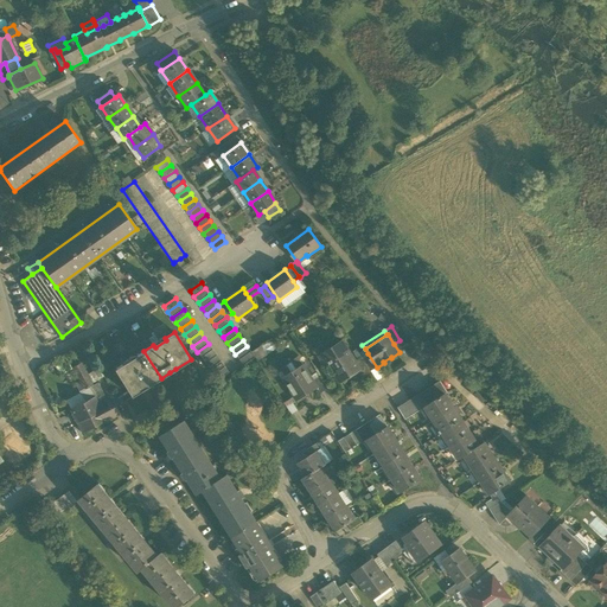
[(334,375),(340,383),(359,370),(360,370),(356,362),(343,342),(319,357),(326,366),(330,364),(336,374),(334,375)]
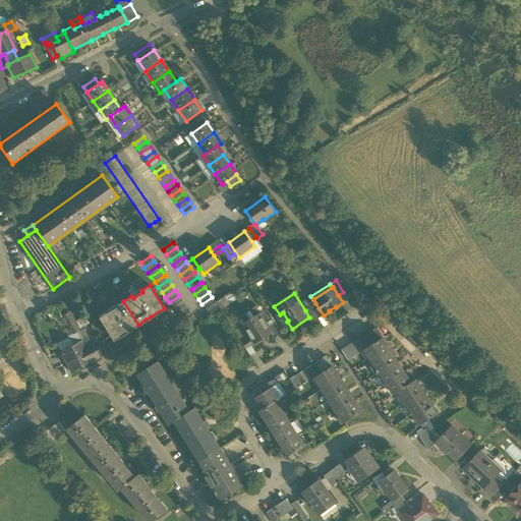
[(182,300),(179,295),(169,302),(172,307),(182,300)]
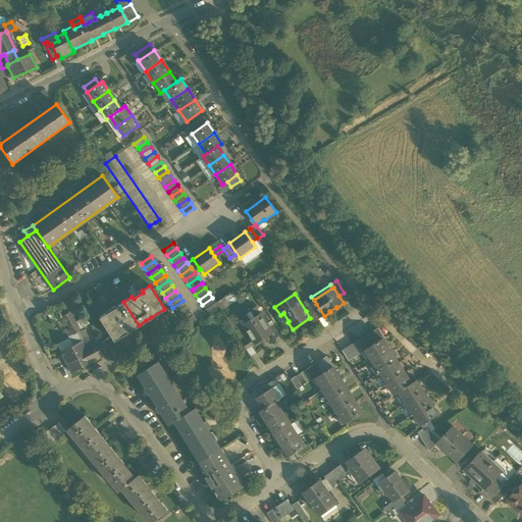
[(202,305),(206,310),(216,303),(212,298),(202,305)]
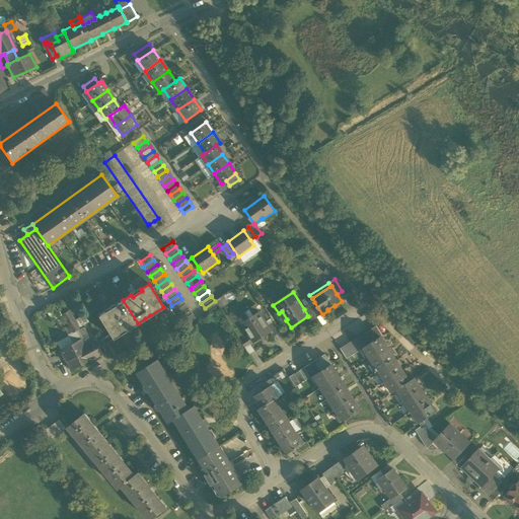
[(186,303),(181,299),(171,306),(175,310),(186,303)]
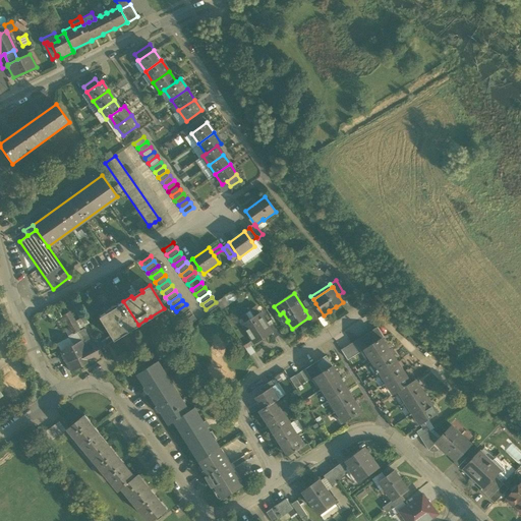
[(125,333),(138,325),(123,301),(115,306),(117,308),(107,314),(106,312),(98,317),(112,341),(120,336),(125,333)]
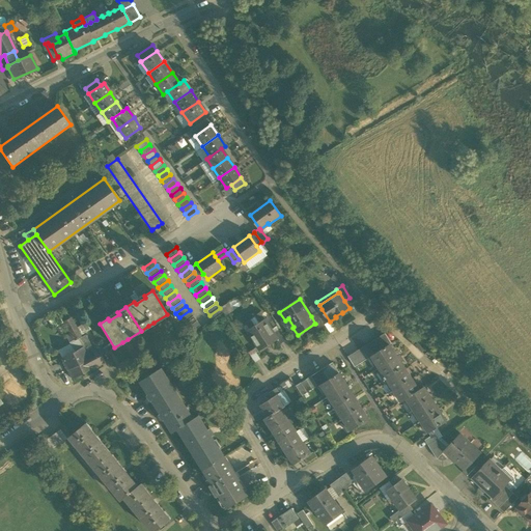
[(223,312),(220,308),(210,315),(213,319),(223,312)]
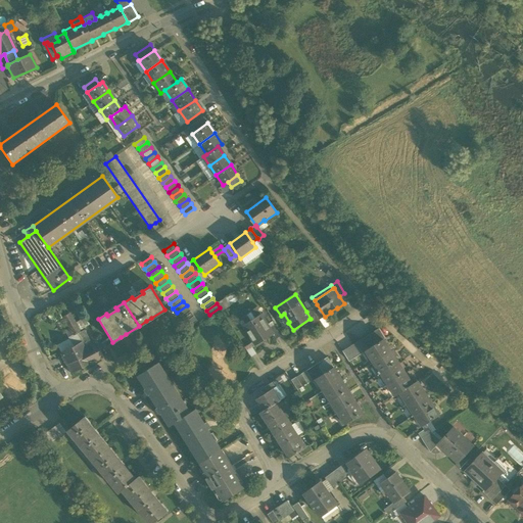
[(312,307),(320,320),(325,317),(317,304),(312,307)]
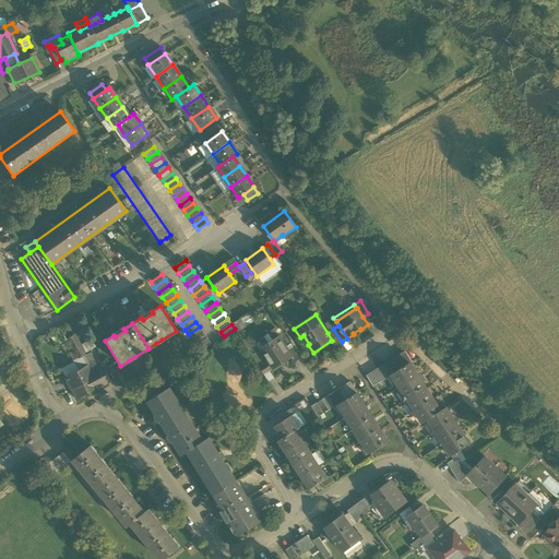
[(203,332),(200,326),(189,334),(192,340),(203,332)]
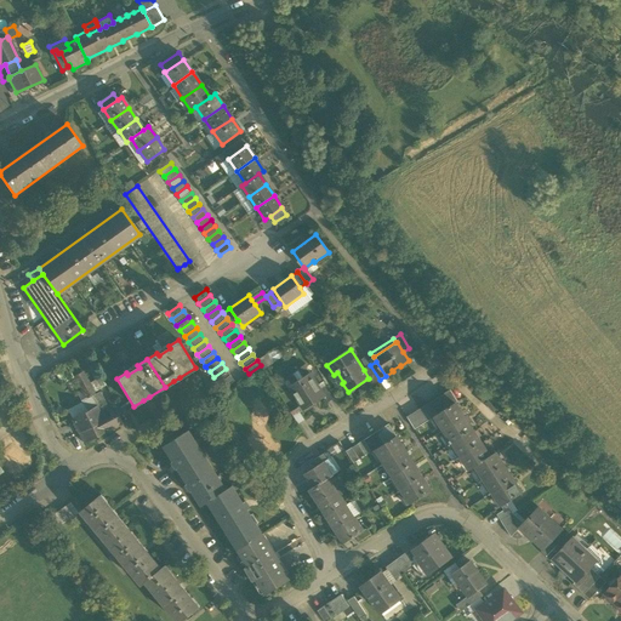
[(368,379),(372,386),(380,381),(380,380),(370,365),(364,370),(369,379),(368,379)]
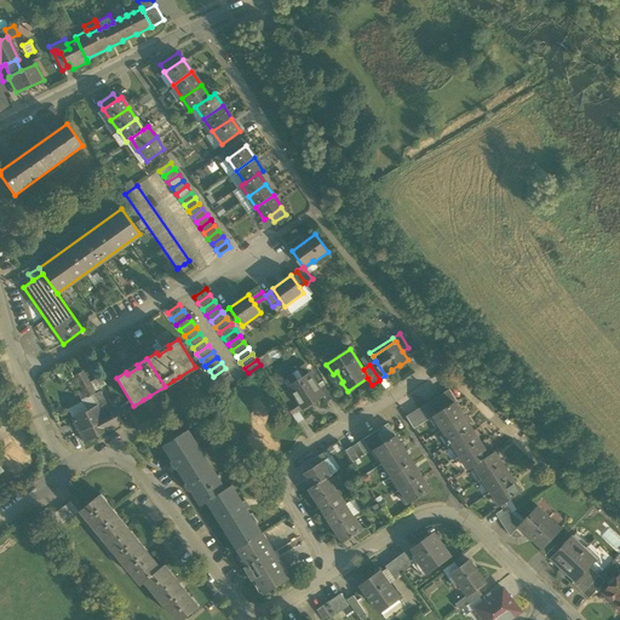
[(317,384),(309,372),(304,366),(287,377),(288,379),(291,384),(288,385),(302,405),(304,409),(305,411),(313,406),(311,405),(315,403),(315,402),(323,397),(325,396),(320,389),(317,384)]
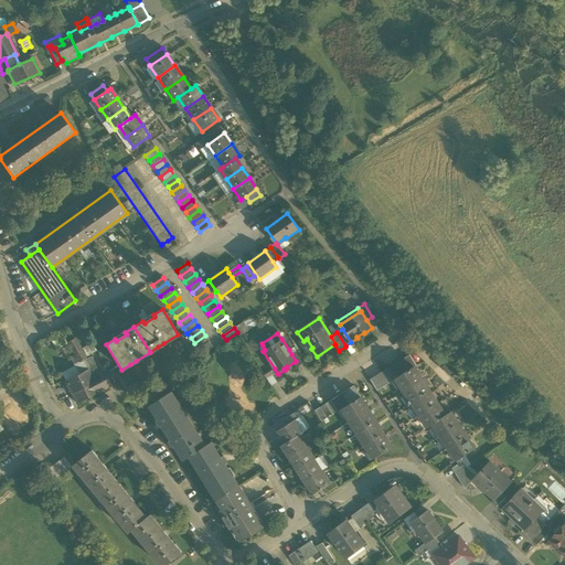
[(210,341),(205,336),(194,343),(199,349),(210,341)]
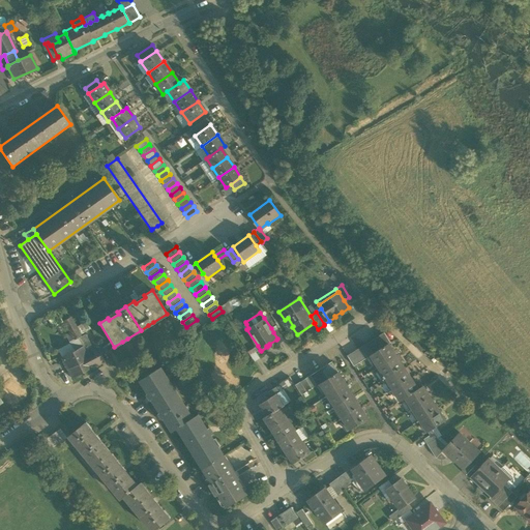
[(69,333),(72,341),(78,339),(82,336),(70,317),(62,321),(69,333)]
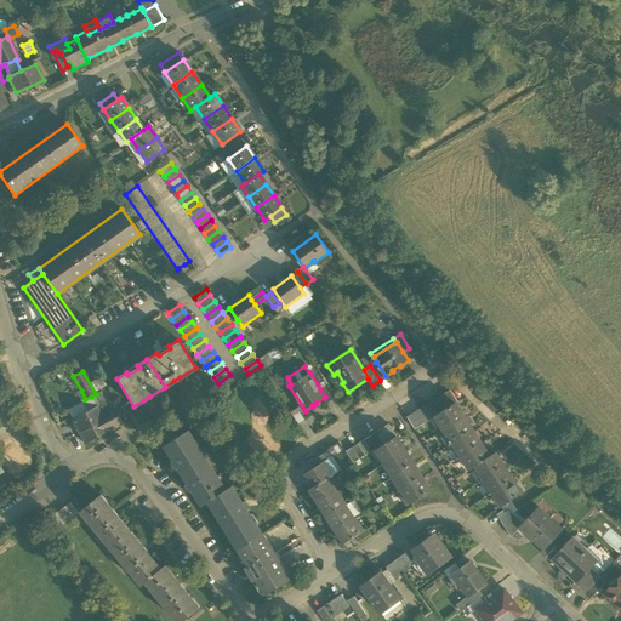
[(234,381),(231,375),(218,383),(222,389),(223,389),(234,381)]
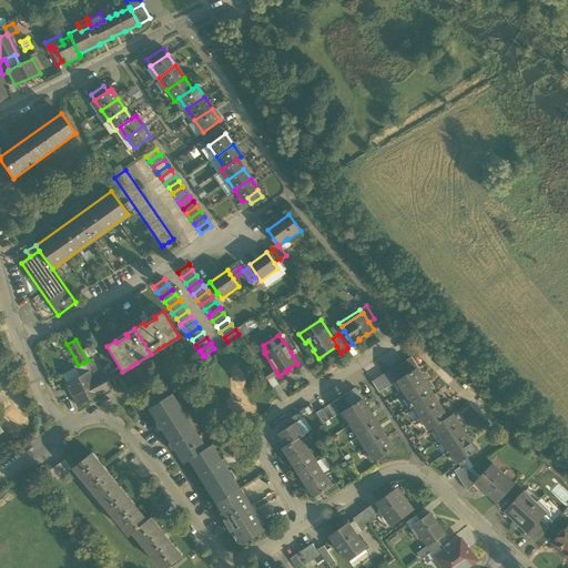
[(296,364),(300,368),(307,363),(300,352),(293,356),(297,363),(296,364)]
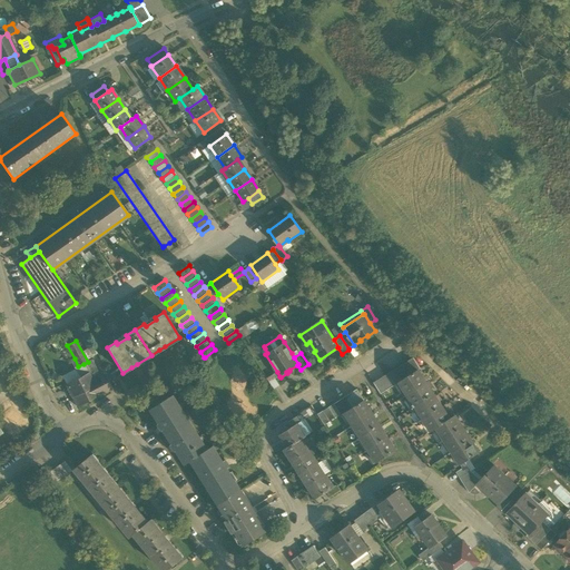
[(413,357),(408,361),(414,372),(418,370),(420,369),(413,357)]
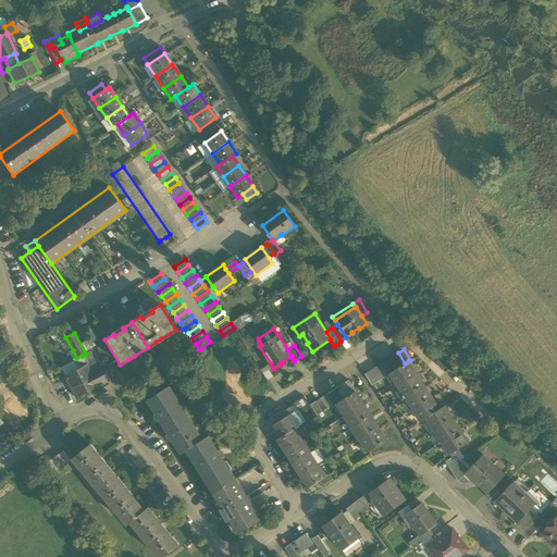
[(64,378),(65,378),(82,368),(76,358),(73,350),(69,353),(73,361),(60,368),(64,378)]
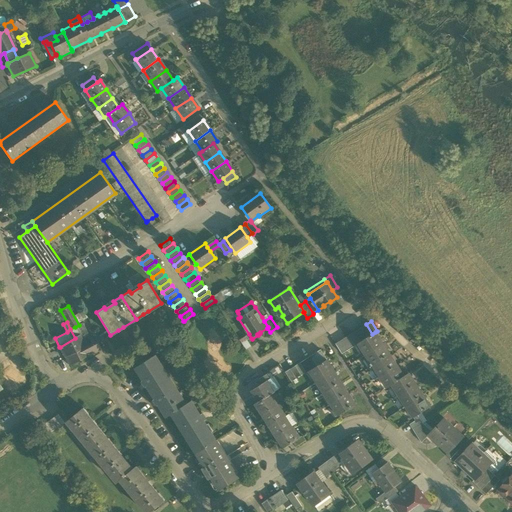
[(367,338),(372,334),(366,324),(361,328),(367,338)]
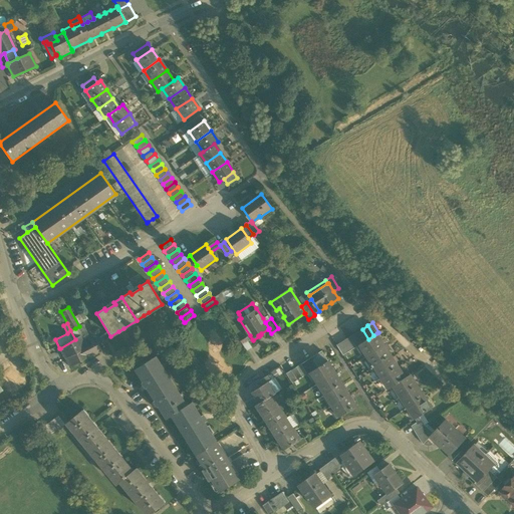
[(65,358),(85,348),(86,348),(81,337),(75,328),(70,330),(75,339),(60,348),(65,358)]
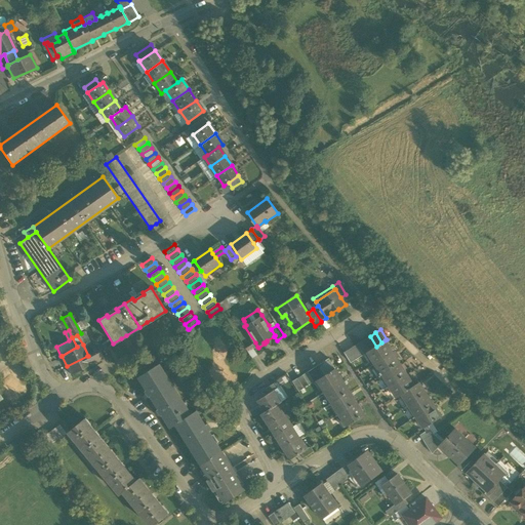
[(371,350),(376,347),(370,336),(365,339),(371,350)]
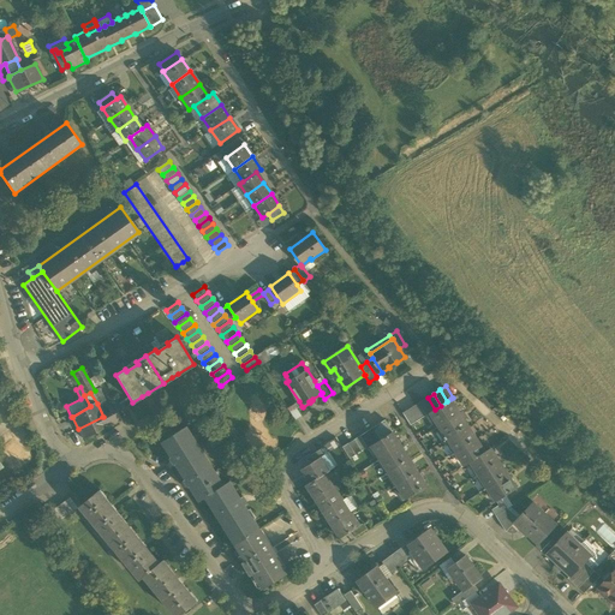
[(434,410),(435,410),(428,398),(422,401),(429,413),(431,412),(434,410)]
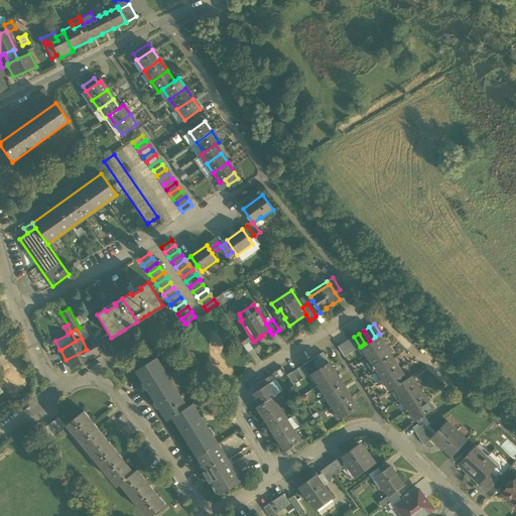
[(362,346),(369,357),(386,346),(378,335),(375,337),(370,341),(365,344),(364,344),(362,346)]
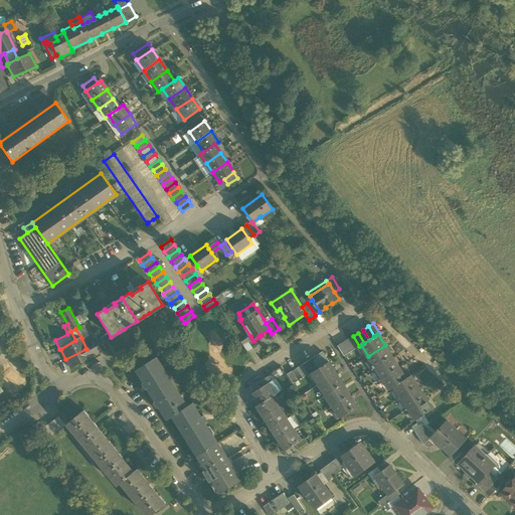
[(354,349),(359,346),(353,336),(348,339),(354,349)]
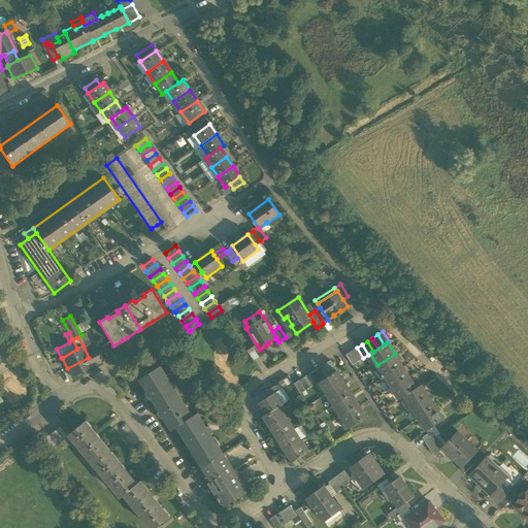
[(96,354),(89,358),(88,358),(92,366),(103,360),(96,348),(94,349),(96,354)]
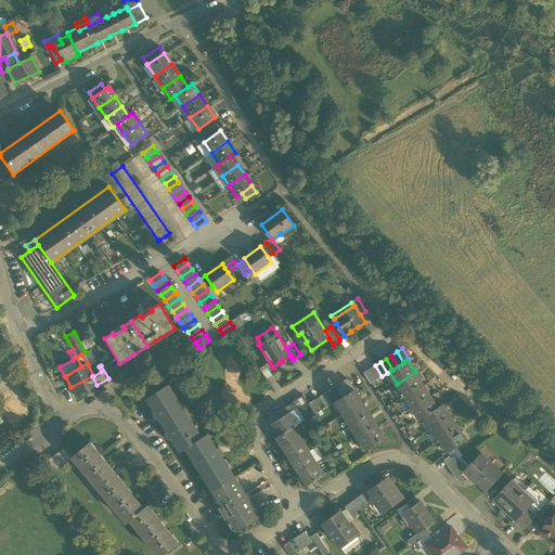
[(260,369),(267,379),(272,375),(268,369),(266,365),(260,369)]
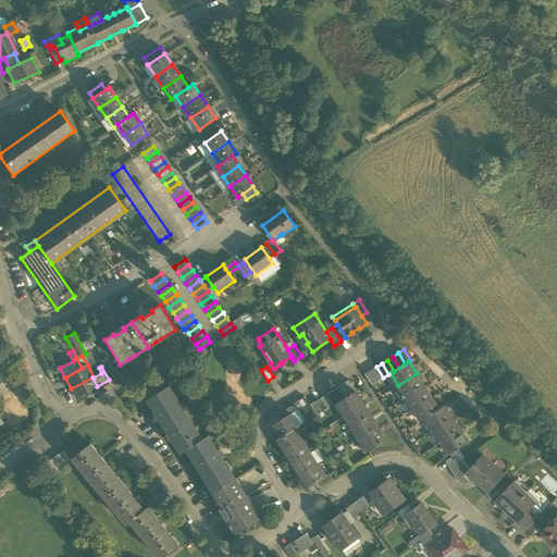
[(378,381),(383,378),(376,367),(370,370),(378,381)]
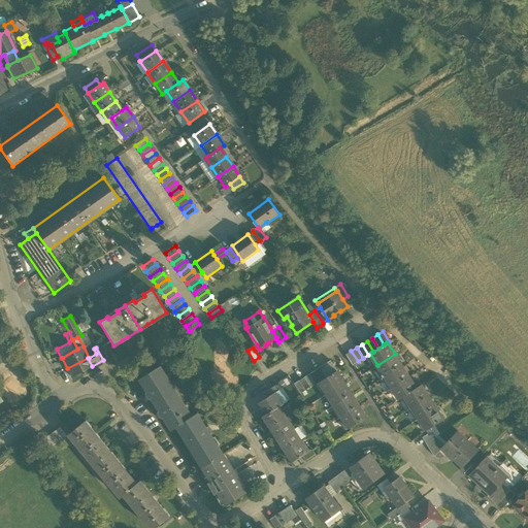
[(353,365),(358,361),(351,351),(345,355),(353,365)]
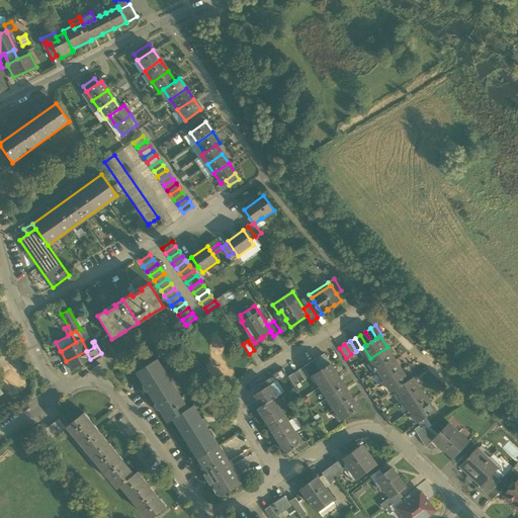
[(395,358),(387,347),(370,358),(377,369),(395,358)]
